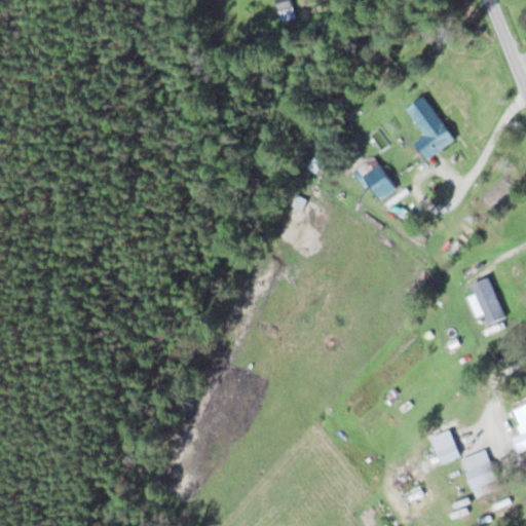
[(293,7),(291,0),(276,0),(278,10),(293,7)]
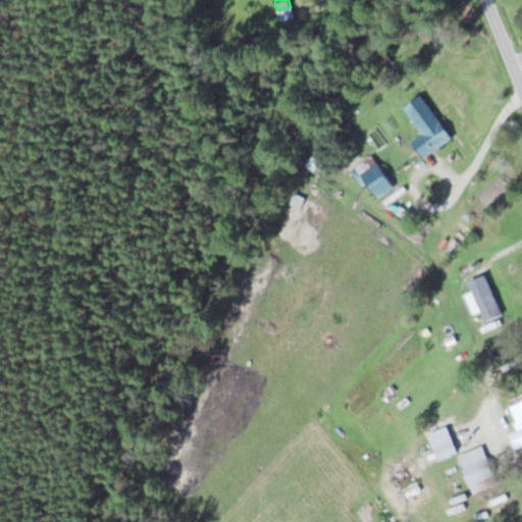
[(423,135),(412,141),(422,158),(451,141),(425,96),(407,106),(423,135)]
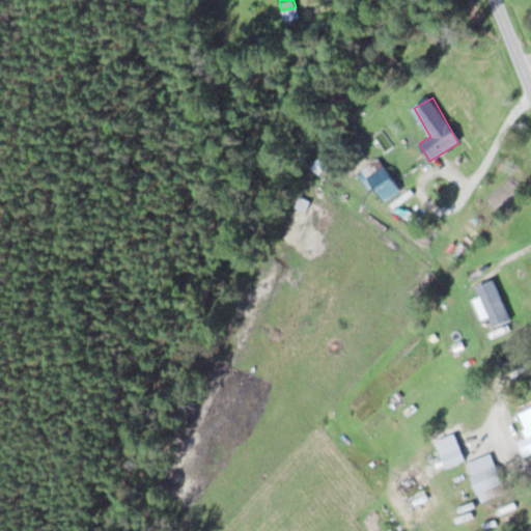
[(376,189),(382,200),(397,194),(384,159),(358,169),(367,193),(376,189)]
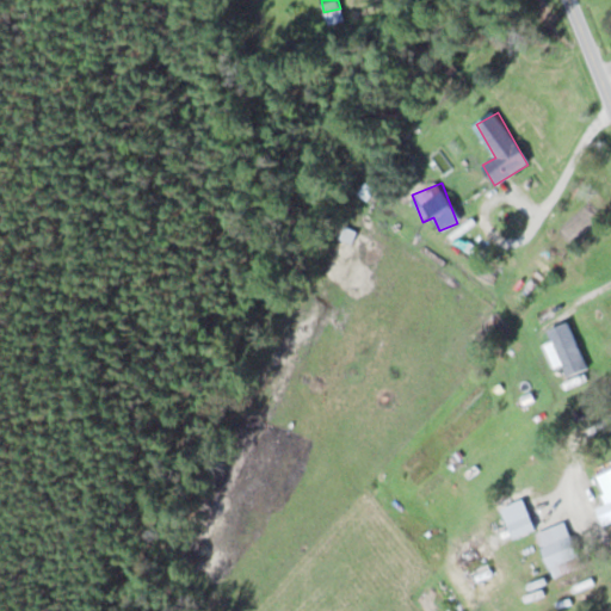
[(610,519),(610,469),(598,474),(609,503),(597,506),(602,523),(610,519)]
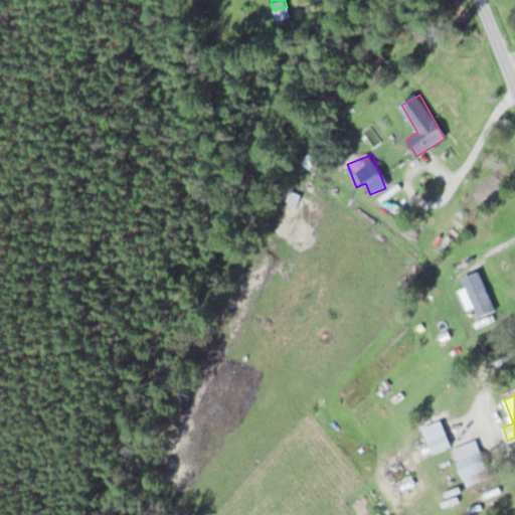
[(452,447),(442,420),(422,427),(433,454),(452,447)]
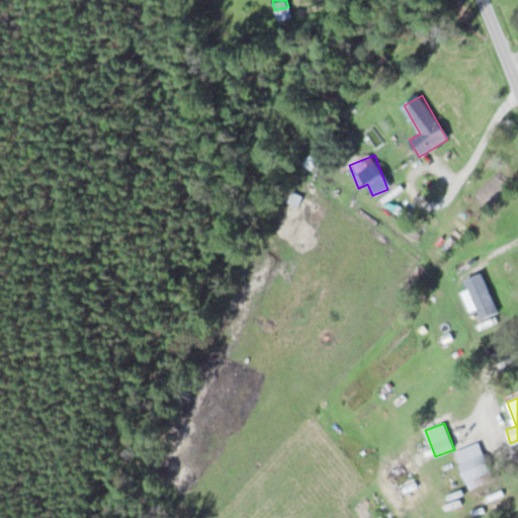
[(494,480),(479,442),(454,451),(469,490),(494,480)]
